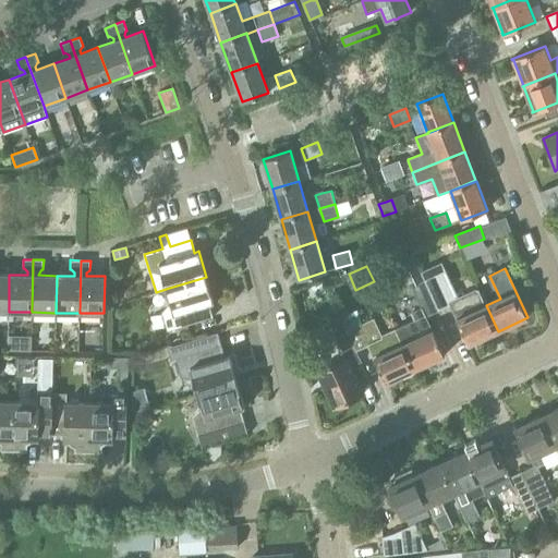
[(0,311),(4,312),(9,312),(9,275),(0,274),(0,311)]
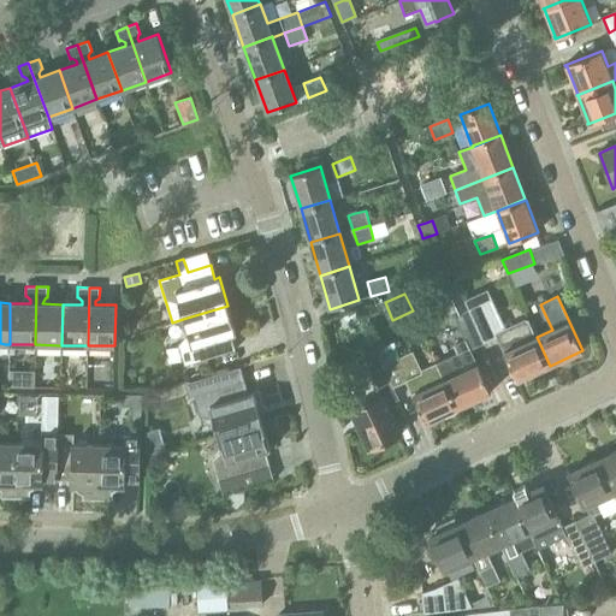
[(481,303),(468,309),(484,343),(497,337),(517,380),(550,366),(537,337),(535,338),(527,319),(496,333),(481,303)]
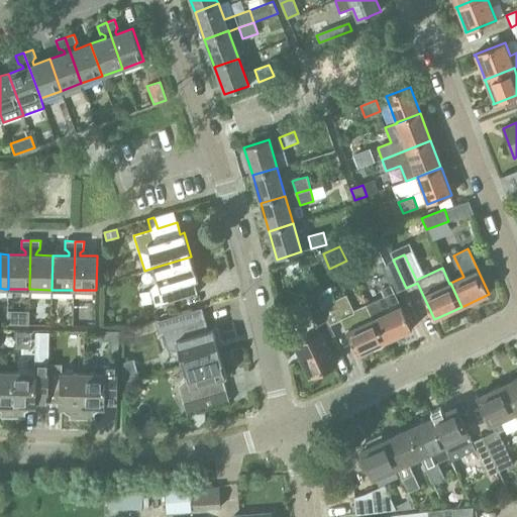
[(198,281),(191,256),(153,268),(158,281),(149,290),(154,306),(198,294),(194,282),(198,281)]
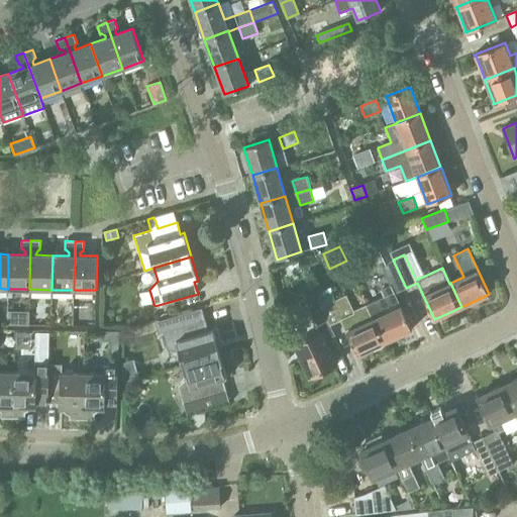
[(395,293),(406,288),(393,260),(381,266),(390,286),(381,290),(384,296),(367,304),(385,342),(412,329),(395,293)]
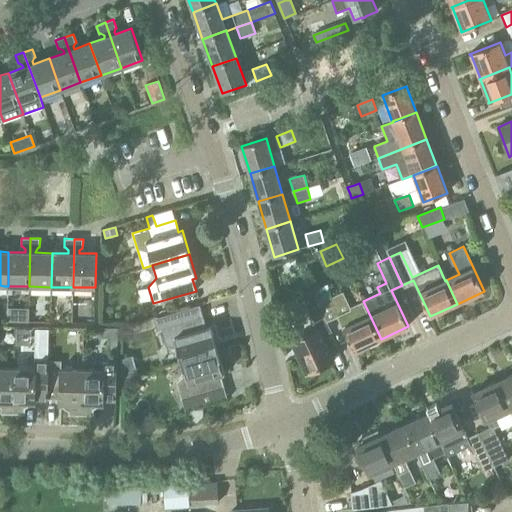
[(343,293),(319,304),(327,322),(338,317),(354,351),(381,339),(363,301),(350,307),(343,293)]
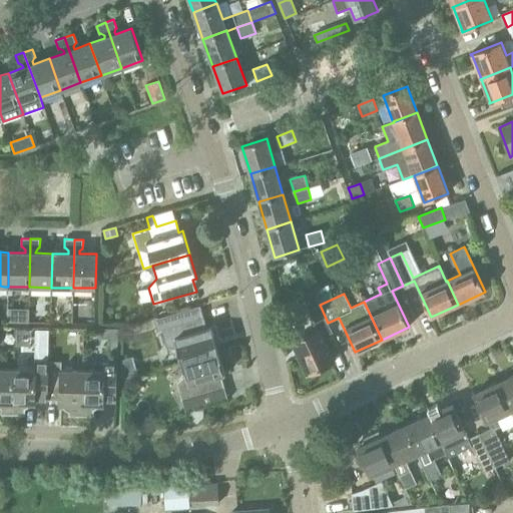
[(319,331),(293,343),(307,374),(311,373),(313,375),(320,372),(320,368),(335,362),(323,337),(332,332),(328,323),(320,305),(319,305),(315,297),(305,302),(309,311),(319,331)]
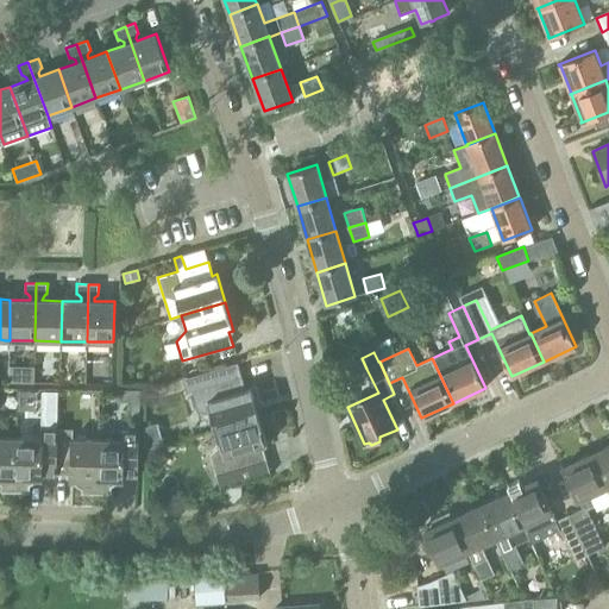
[(362,358),(355,362),(359,372),(366,369),(362,358)]
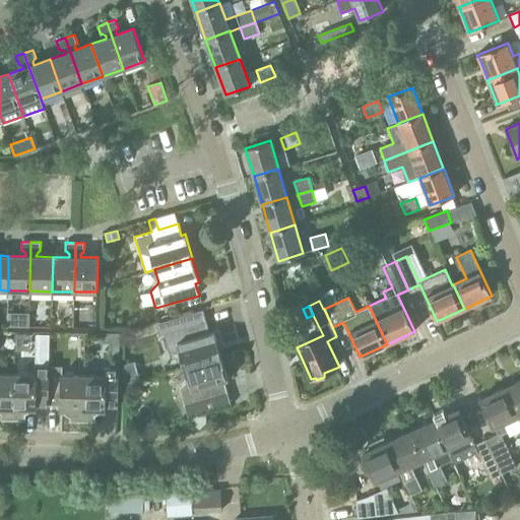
[(180,321),(160,326),(169,351),(180,354),(184,367),(220,355),(214,332),(209,333),(206,322),(182,329),(180,321)]
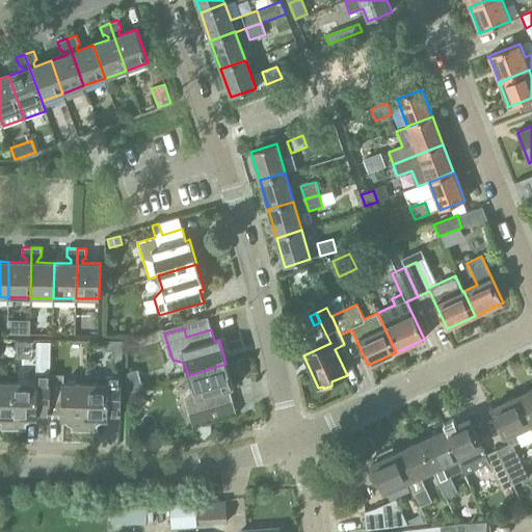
[(15,383),(14,430),(26,430),(26,419),(36,419),(36,415),(51,415),(51,375),(52,362),(37,362),(37,375),(36,383),(15,383)]
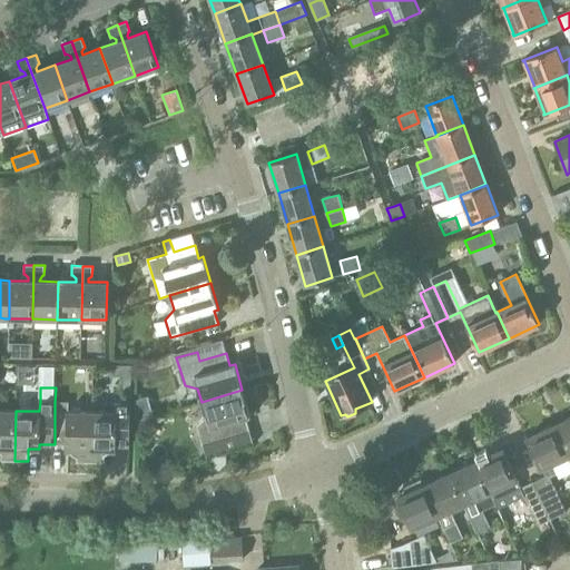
[(242,390),(202,402),(206,416),(197,426),(203,444),(249,430),(245,418),(251,416),(242,390)]
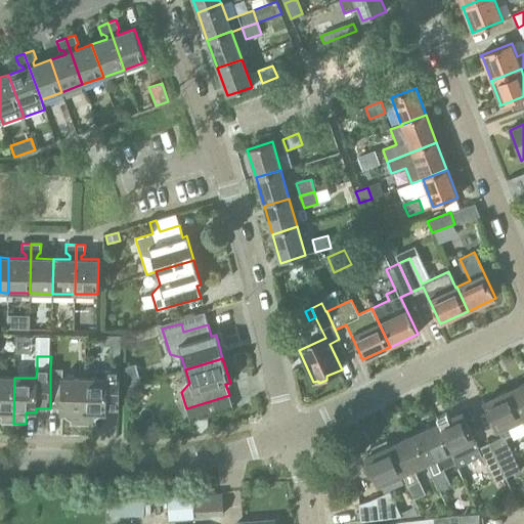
[(62,370),(50,369),(50,408),(60,409),(59,416),(71,416),(71,425),(84,425),(85,379),(62,379),(62,370)]
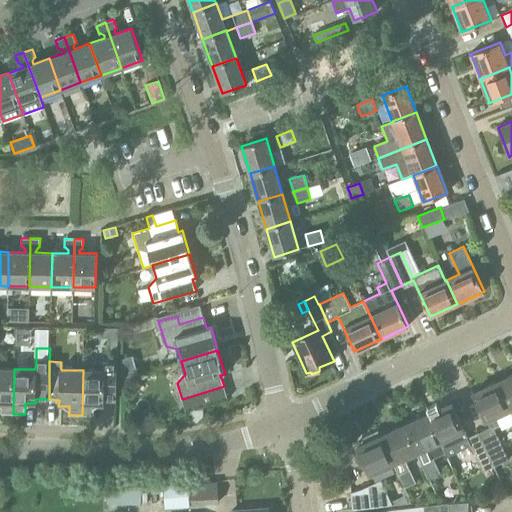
[(104,371),(83,370),(82,415),(93,415),(93,404),(104,404),(104,400),(116,401),(117,363),(104,362),(104,371)]
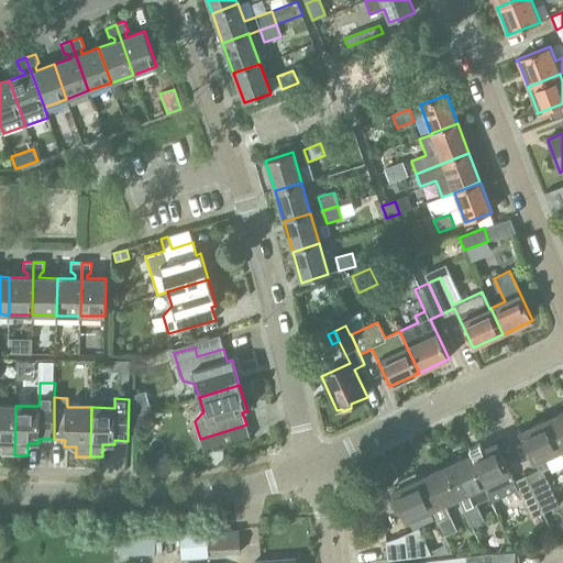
[(0,442),(1,442),(1,455),(14,455),(15,406),(0,405),(0,442)]
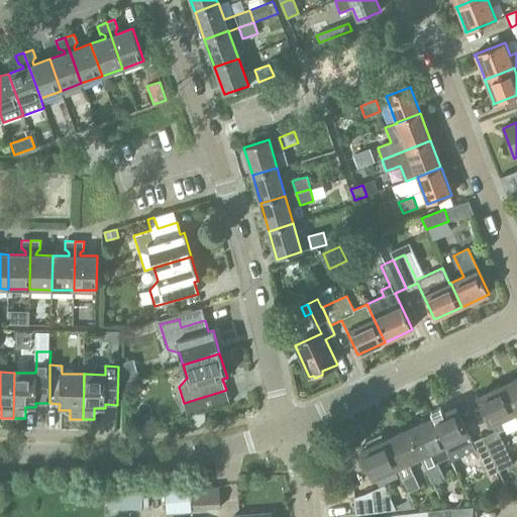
[(516,379),(502,386),(516,419),(516,379)]
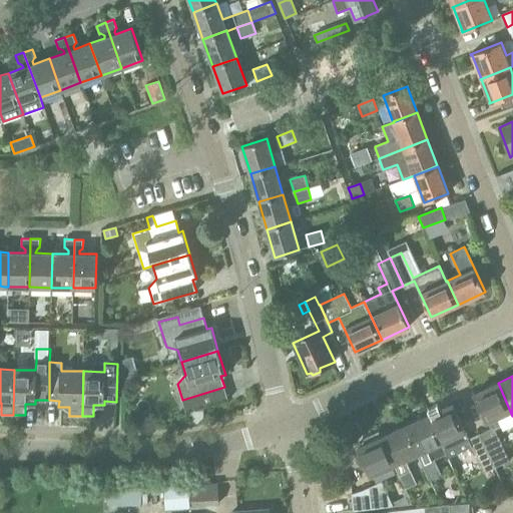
[(512,416),(498,383),(474,394),(487,422),(498,417),(502,426),(512,420),(512,416)]
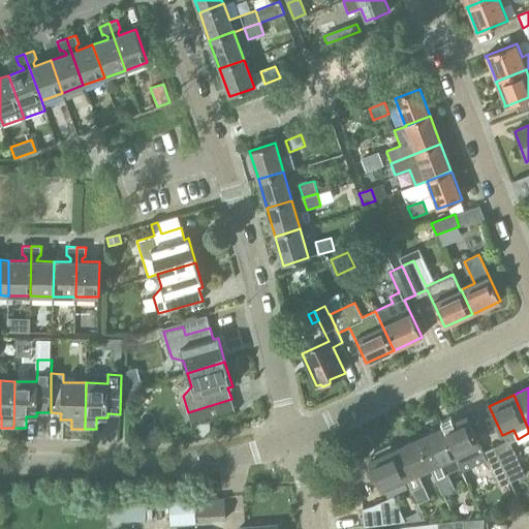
[(466,416),(441,428),(460,468),(462,471),(487,460),(483,453),(466,416)]
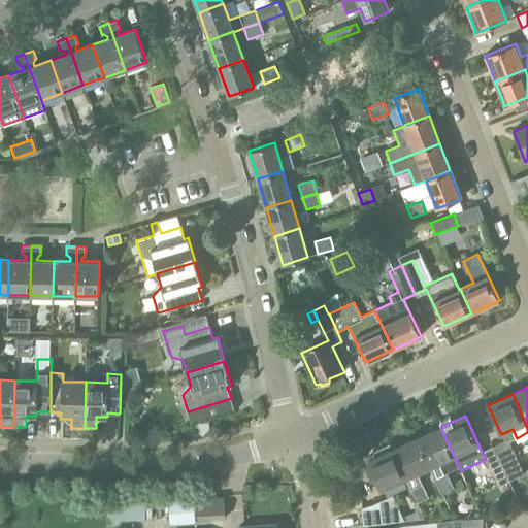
[(440,427),(417,438),(430,468),(441,493),(454,487),(447,472),(459,467),(440,427)]
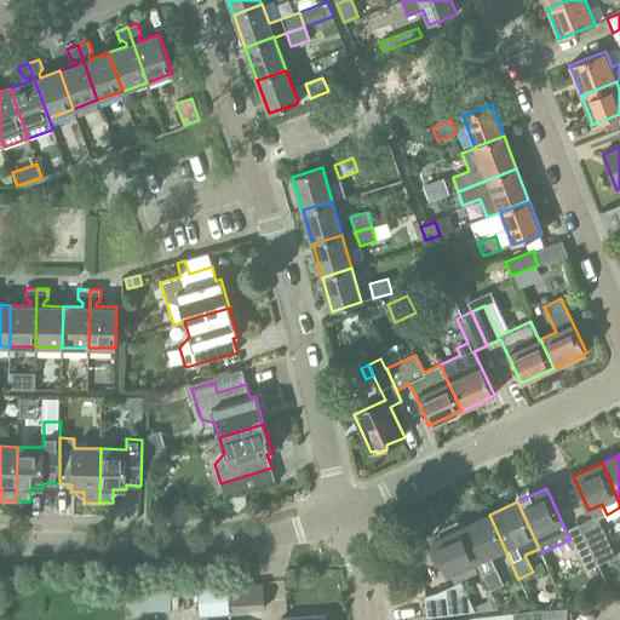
[(489,590),(489,591),(491,591),(503,585),(491,557),(505,550),(489,515),(461,528),(476,561),(489,590)]
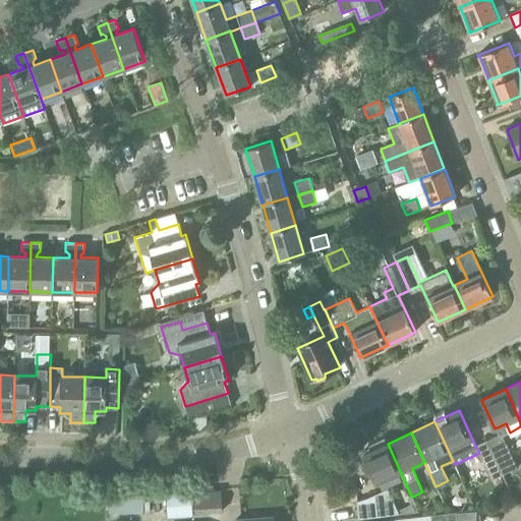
[(498,436),(486,441),(498,465),(503,474),(517,468),(502,436),(502,435),(498,436)]
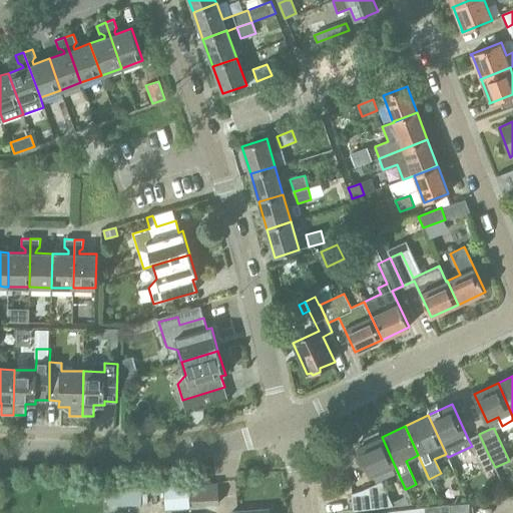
[(367,444),(358,448),(370,475),(394,464),(382,437),(381,437),(379,431),(364,438),(367,444)]
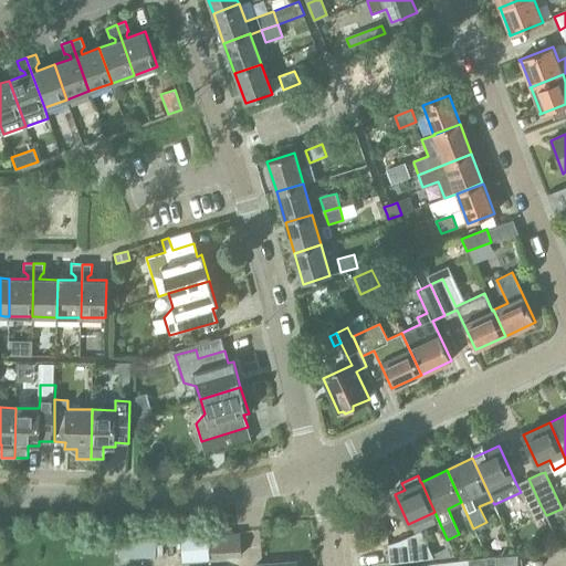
[(528,479),(516,484),(521,492),(534,521),(546,515),(541,505),(528,479)]
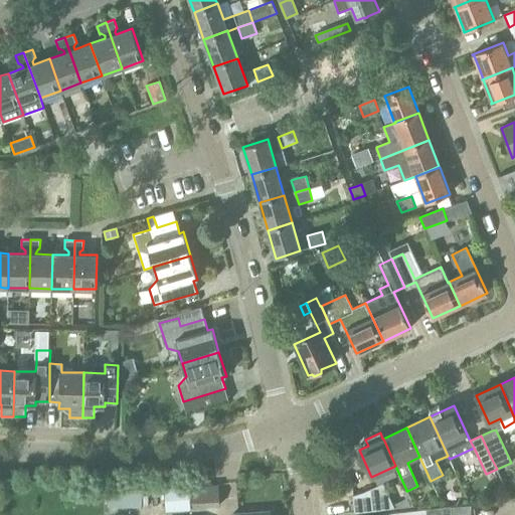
[(414,506),(407,491),(406,491),(406,490),(404,491),(403,494),(405,499),(392,505),(382,484),(372,490),(374,495),(353,497),(355,513),(414,506)]
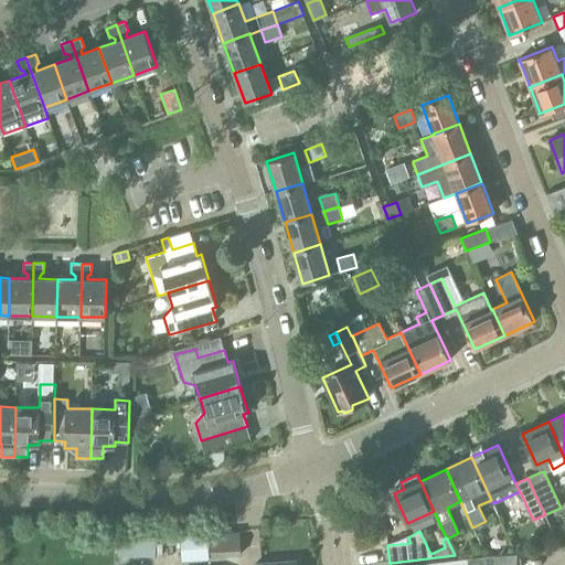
[(208,533),(180,535),(181,561),(210,558),(210,556),(242,555),(240,532),(209,534),(208,533)]
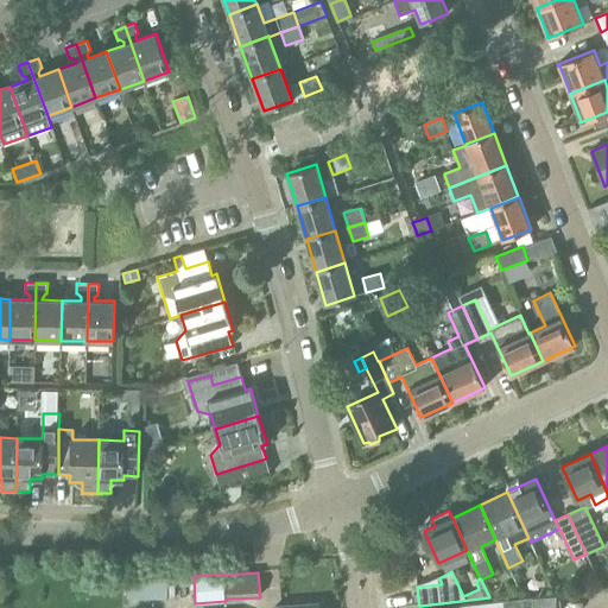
[(168,599),(169,578),(127,577),(126,596),(168,599)]
